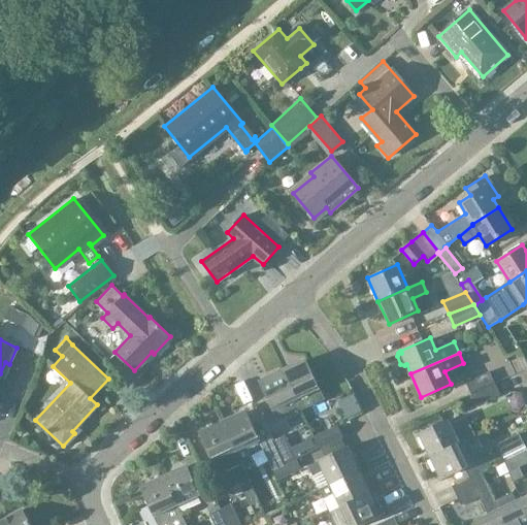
[(305,359),(282,369),(295,398),(319,387),(305,359)]
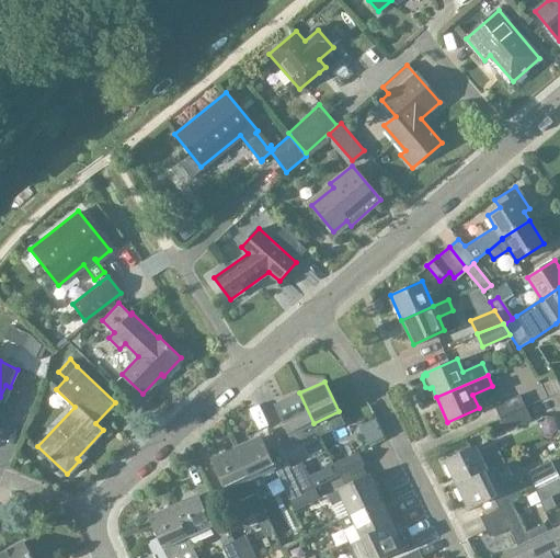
[(313,423),(299,393),(275,405),(289,435),(292,443),(317,431),(313,423)]
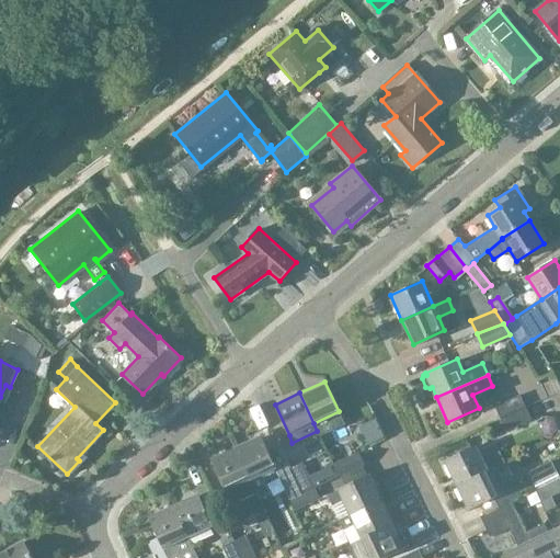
[(493,406),(500,418),(524,406),(518,394),(493,406)]
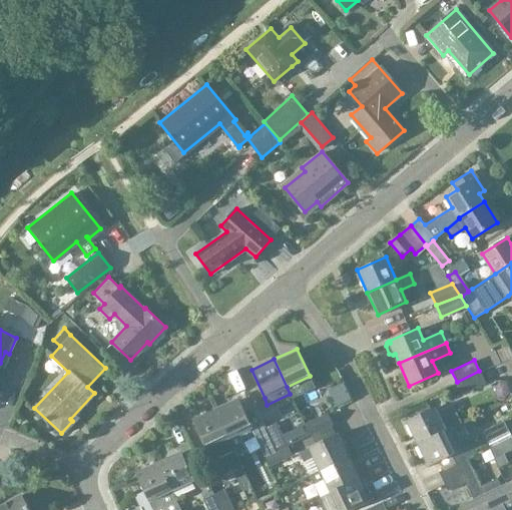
[(484,381),(479,371),(457,382),(462,392),(484,381)]
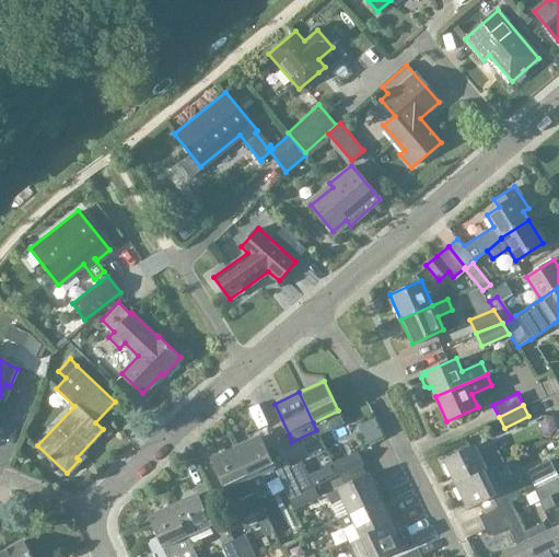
[(235,447),(255,490),(258,497),(268,491),(259,473),(275,466),(266,447),(260,436),(235,447)]
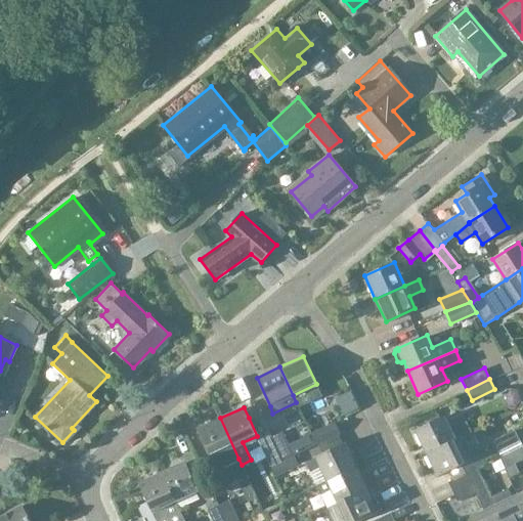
[(258,414),(249,418),(257,436),(259,441),(261,440),(270,436),(258,414)]
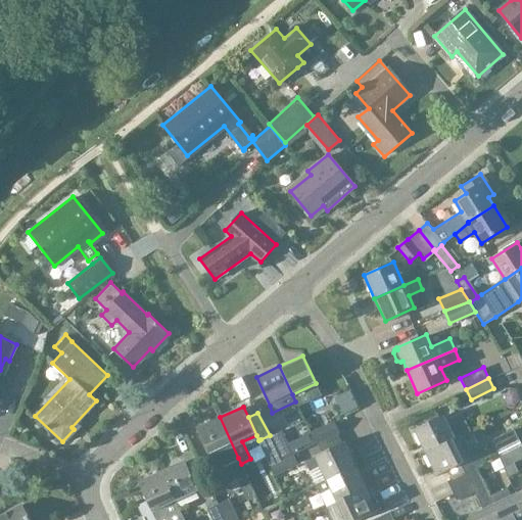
[(415,428),(426,452),(462,434),(470,430),(465,419),(453,425),(453,426),(449,427),(443,415),(415,428)]
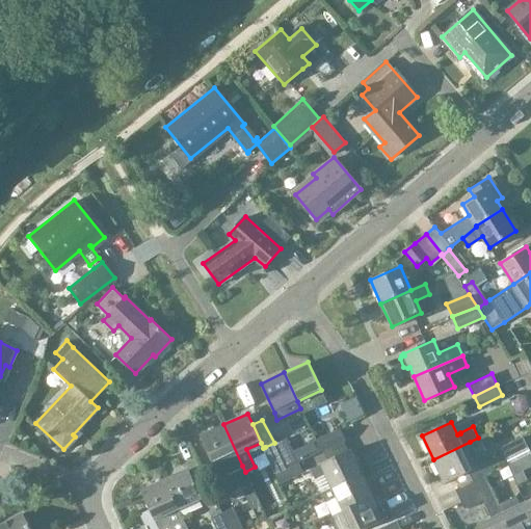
[(242,466),(223,424),(200,434),(213,464),(214,464),(219,476),(242,466)]
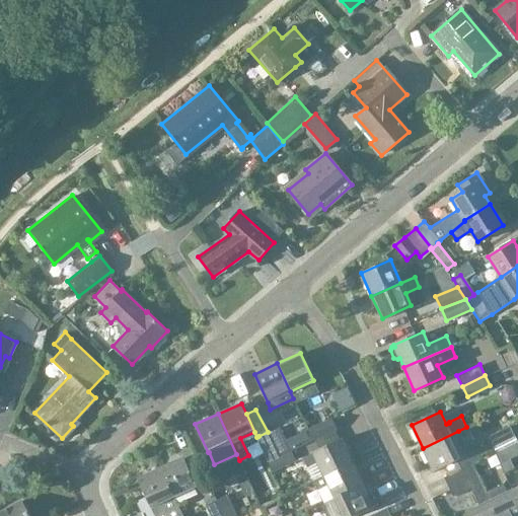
[(338,428),(333,417),(309,428),(314,438),(338,428)]
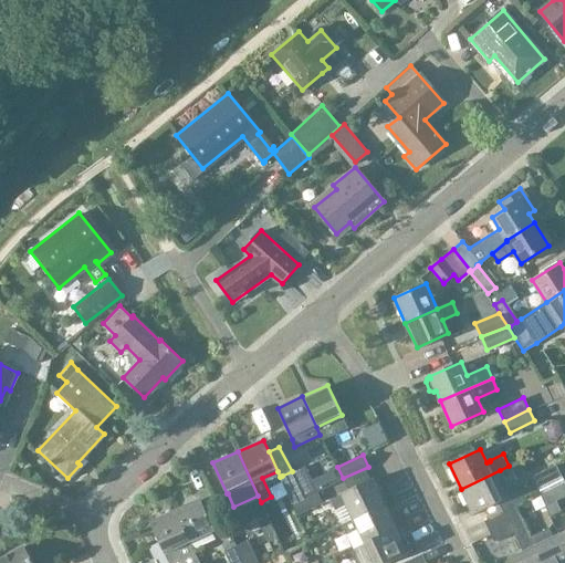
[(537,487),(563,475),(557,464),(532,476),(537,487)]
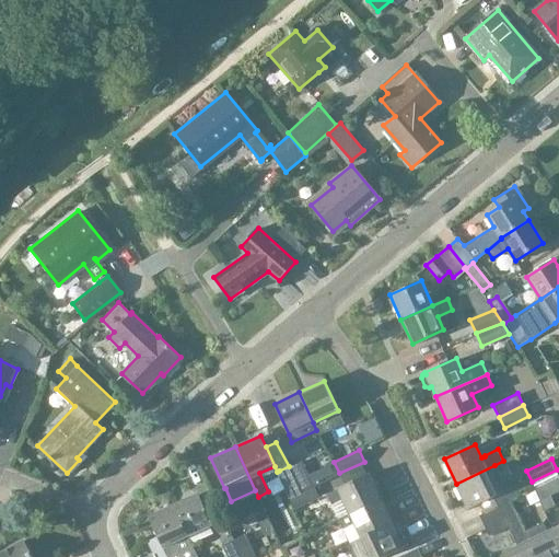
[(302,460),(290,466),(302,490),(314,485),(302,460)]
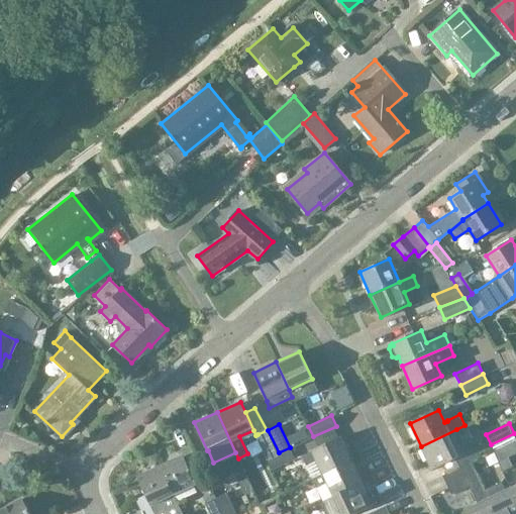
[(456,429),(421,446),(432,469),(443,463),(447,472),(470,461),(480,456),(475,446),(468,450),(456,429)]
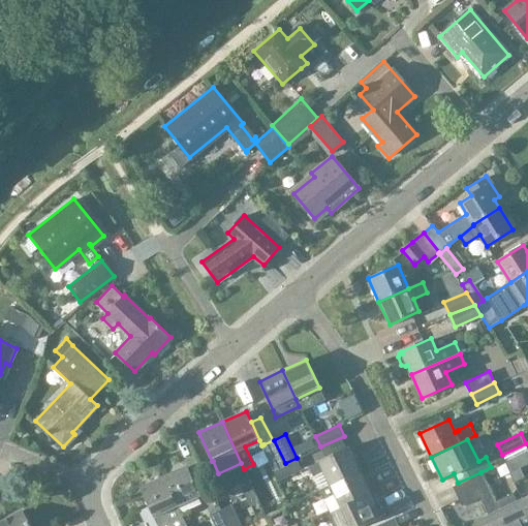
[(285,463),(274,440),(273,440),(264,444),(274,467),(285,463)]
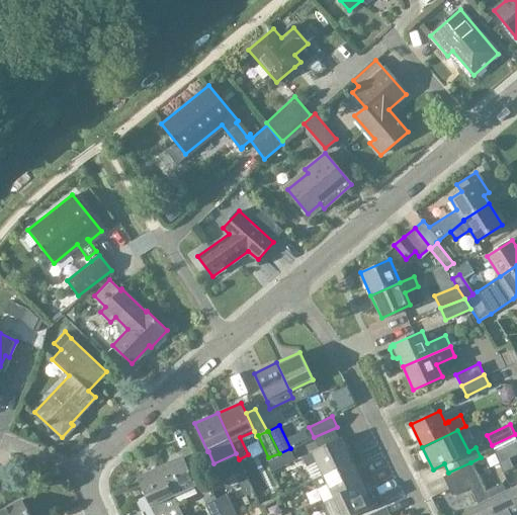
[(351,460),(340,437),(300,455),(306,465),(316,460),(323,475),(351,460)]
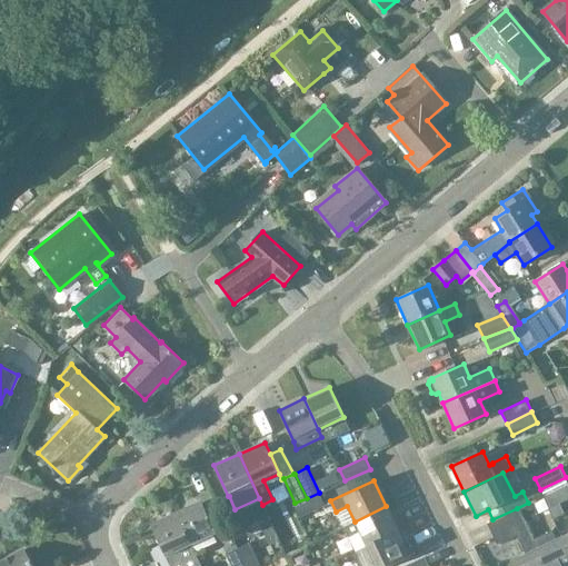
[(564,512),(558,502),(567,496),(567,486),(567,484),(542,496),(547,507),(551,517),(564,512)]
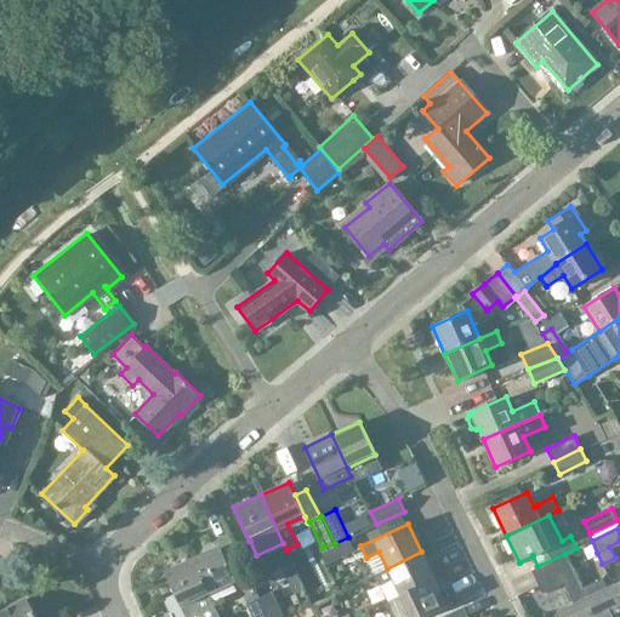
[(348,537),(335,543),(322,548),(328,561),(354,549),(348,537)]
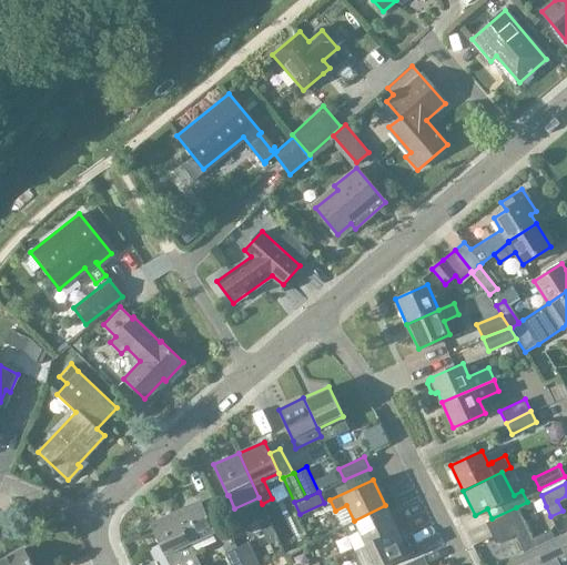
[(175,511),(190,543),(214,532),(200,500),(175,511)]
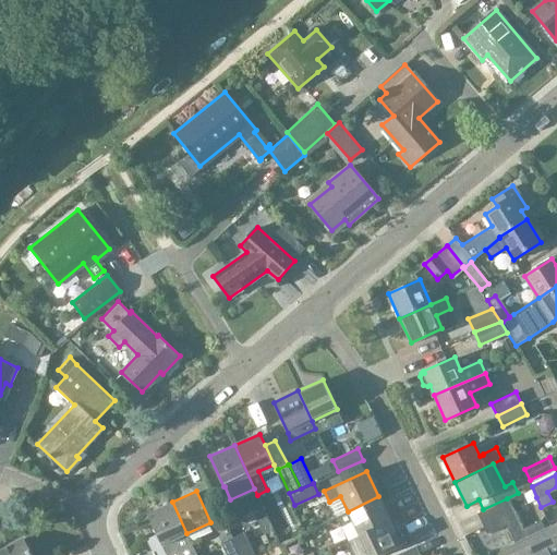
[(523,505),(518,493),(507,498),(512,509),(523,505)]
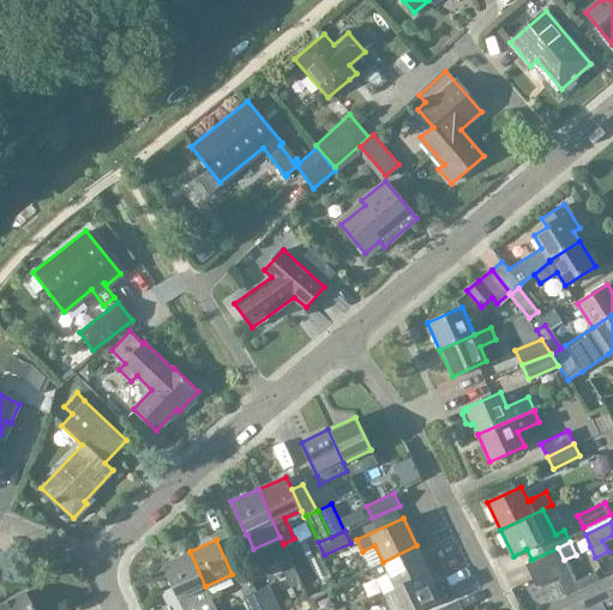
[(428,572),(416,545),(383,562),(371,567),(376,578),(388,572),(395,587),(428,572)]
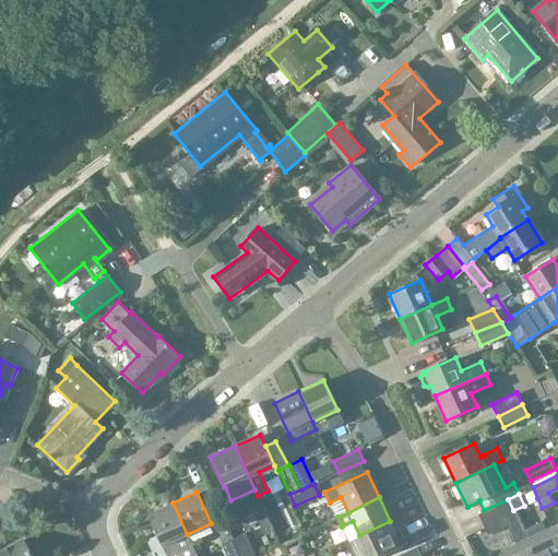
[(513,510),(508,499),(484,510),(477,513),(487,533),(506,524),(515,544),(502,551),(505,555),(534,555),(526,539),(522,529),(513,510)]
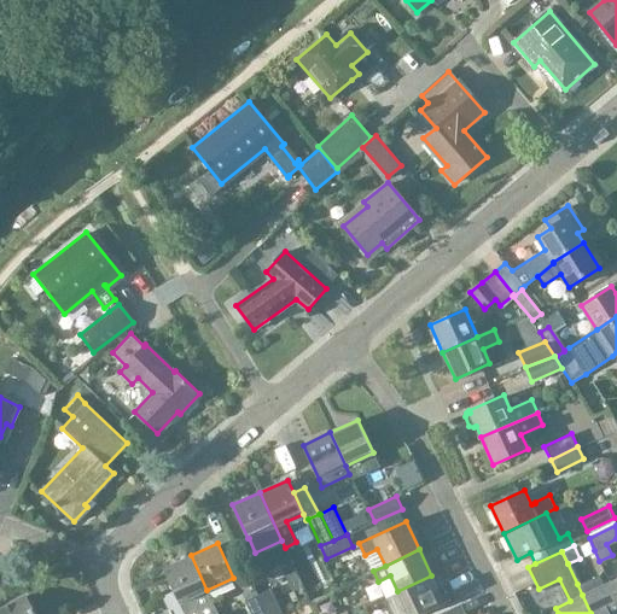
[(216,613),(207,590),(191,555),(163,568),(185,613),(186,613),(193,612),(193,613),(216,613)]
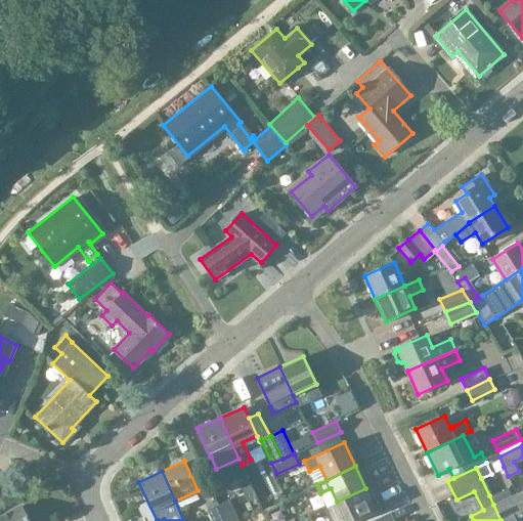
[(500,520),(522,520),(522,507),(517,494),(513,484),(489,495),(493,505),(500,520)]
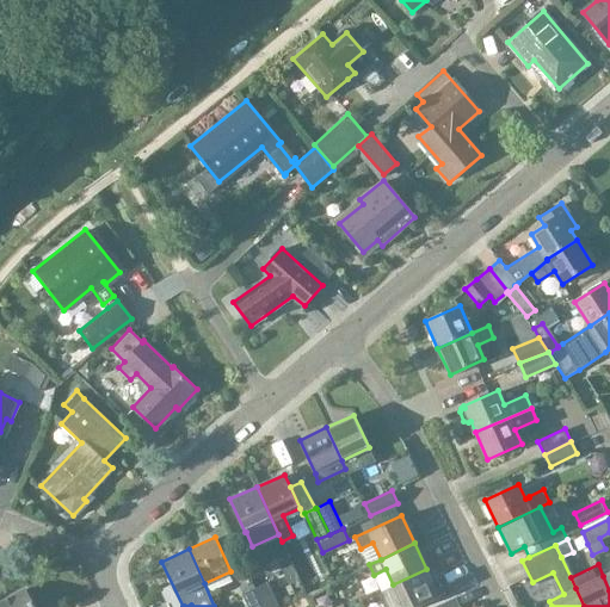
[(416,606),(439,595),(426,569),(393,584),(381,590),(387,602),(399,596),(404,606),(416,606)]
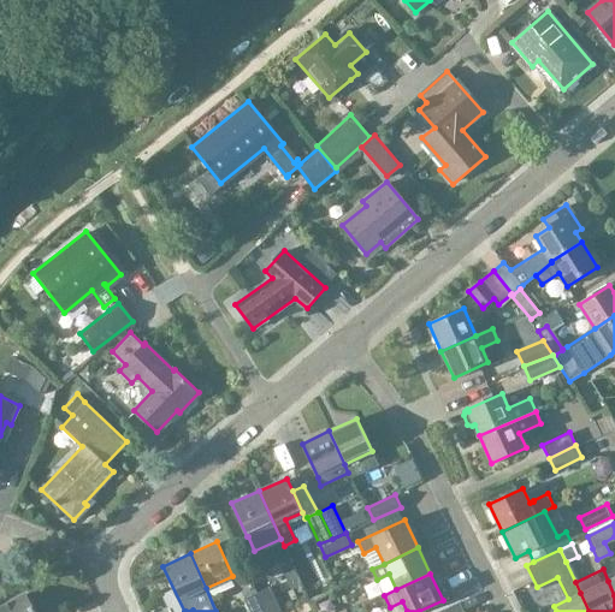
[(270,584),(256,590),(266,611),(281,611),(282,611),(270,584)]
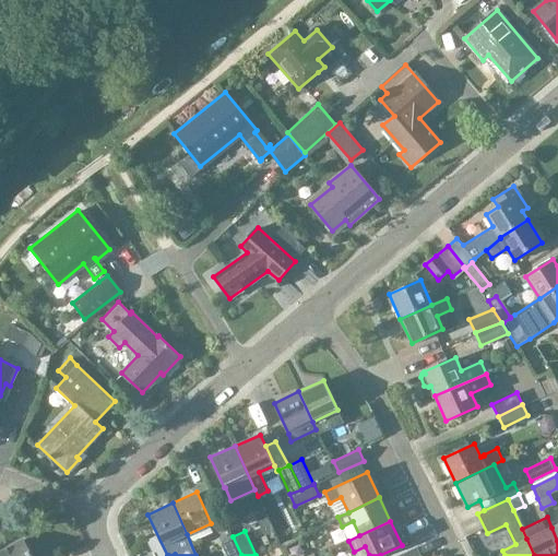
[(241,555),(233,536),(221,542),(227,555),(241,555)]
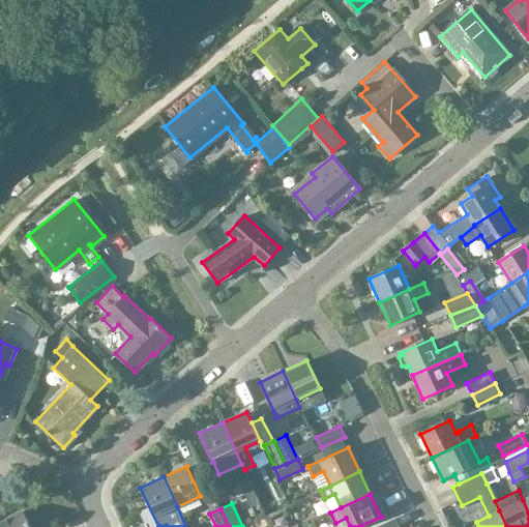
[(32,526),(23,509),(0,521),(0,526),(32,526)]
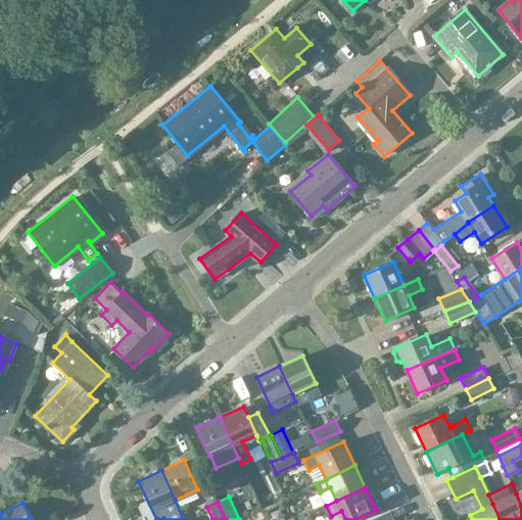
[(391,511),(371,519),(394,519),(395,519),(391,511)]
